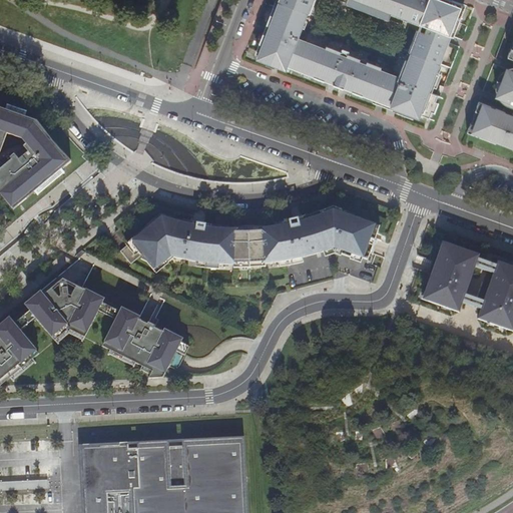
[(275,2),(270,14),(273,15),(278,3),(279,2),(275,0),(275,2)]
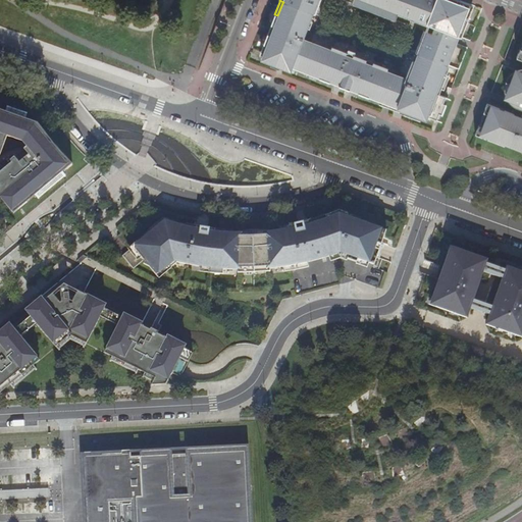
[(283,0),(283,2),(282,3),(311,14),(312,12),(315,5),(317,6),(319,0),(355,0),(360,2),(358,5),(387,16),(388,14),(396,16),(398,12),(434,25),(432,31),(431,33),(423,30),(420,37),(423,39),(420,45),(418,44),(415,52),(418,53),(417,54),(446,64),(450,55),(447,54),(454,34),(457,35),(463,21),(466,22),(470,10),(467,9),(469,2),(462,0),(459,0),(459,2),(453,0),(283,0)]
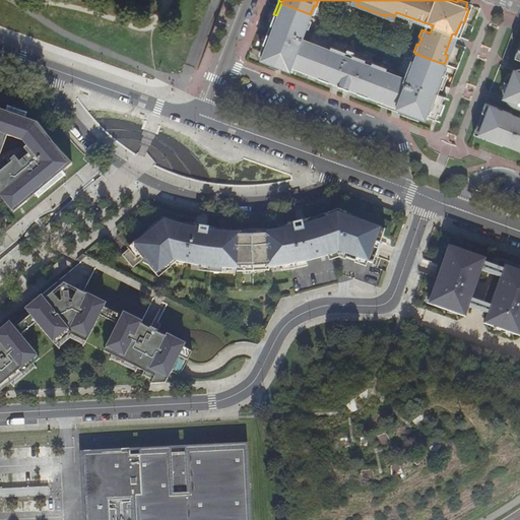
[(351,54),(349,60),(342,58),(345,51),(330,46),(329,49),(301,38),(304,29),(305,26),(308,27),(310,20),(308,19),(310,14),(281,3),(276,15),(273,14),(270,20),(269,23),(273,25),(270,31),(269,35),(266,33),(262,43),(265,44),(260,59),(270,62),(271,65),(275,66),(278,65),(279,62),(283,64),(283,67),(288,69),(289,66),(333,83),(334,80),(340,82),(339,85),(345,88),(346,85),(352,87),(351,90),(390,106),(392,102),(409,110),(409,113),(424,118),(425,115),(434,118),(440,101),(437,100),(439,93),(437,92),(442,78),(439,77),(444,64),(415,54),(412,60),(410,66),(407,65),(403,77),(402,79),(391,75),(391,73),(385,70),(386,67),(371,61),(370,64),(364,62),(365,59),(351,54)]
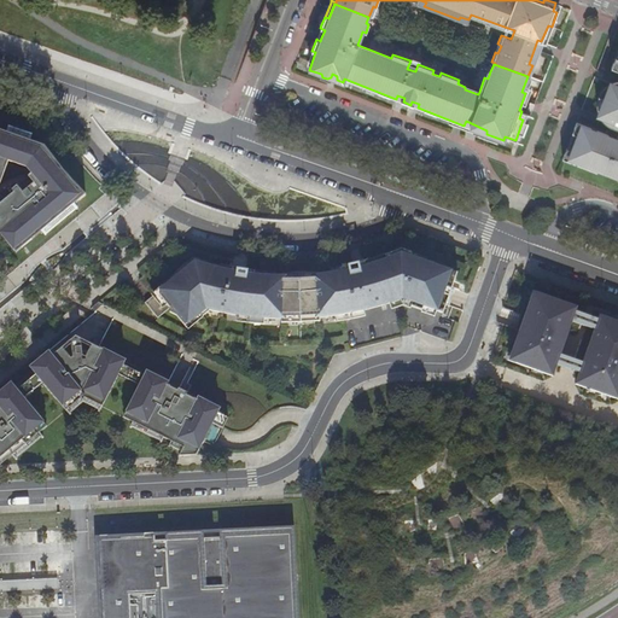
[(548,25),(541,41),(544,44),(552,27),(548,25)]
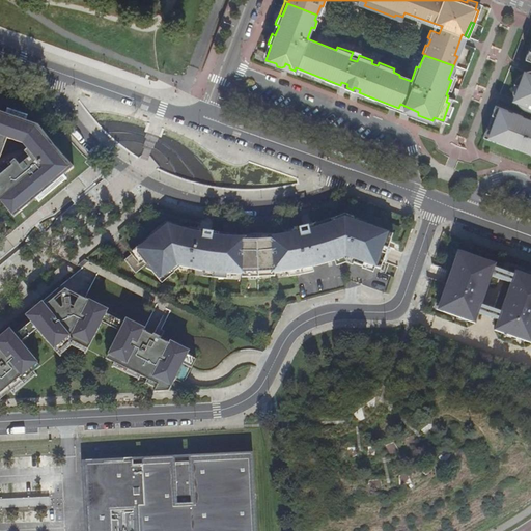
[(457,56),(465,35),(462,34),(454,55),(457,56)]
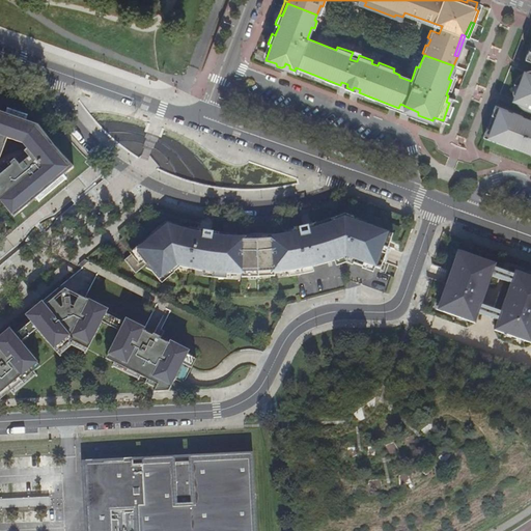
[(353,52),(350,59),(357,61),(359,55),(353,52)]
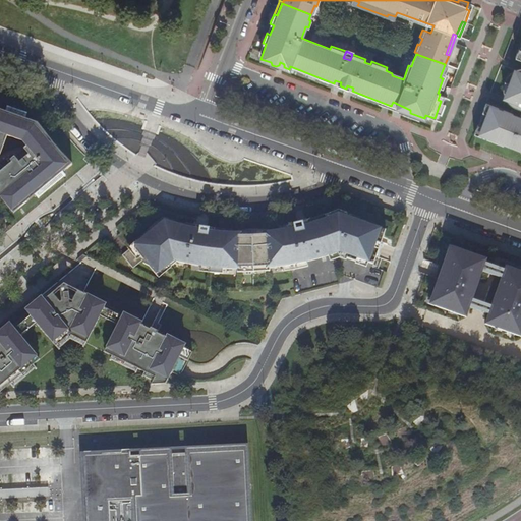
[(520,110),(520,111),(519,117),(518,119),(520,120),(520,104),(514,102),(510,96),(507,90),(509,82),(513,77),(518,74),(520,73),(520,68),(519,69),(513,71),(509,74),(504,81),(503,88),(503,92),(504,98),(508,103),(512,106),(520,110)]
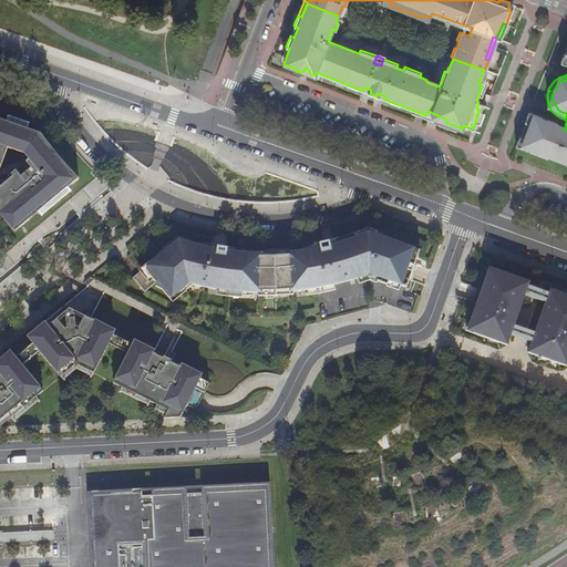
[(559,111),(566,113),(566,80),(564,81),(558,84),(554,90),(552,98),(555,104),(559,111)]
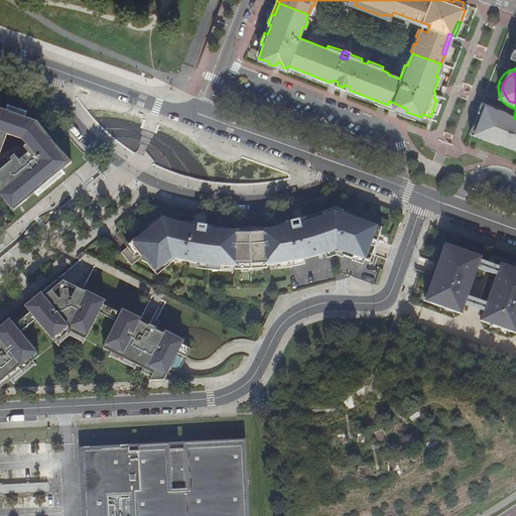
[(430,117),(433,119),(442,96),(435,93),(433,99),(436,100),(430,117)]
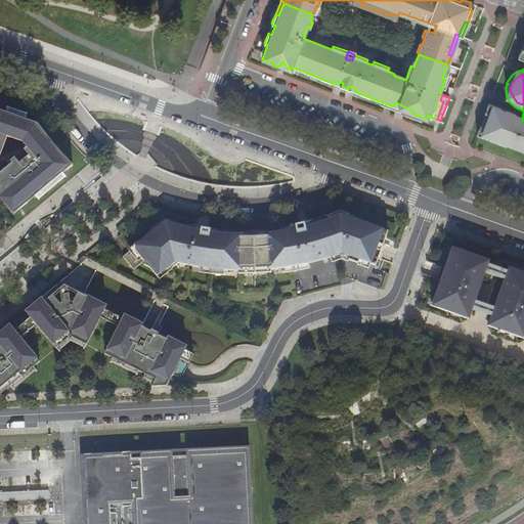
[(487,103),(476,135),(482,137),(494,106),(487,103)]
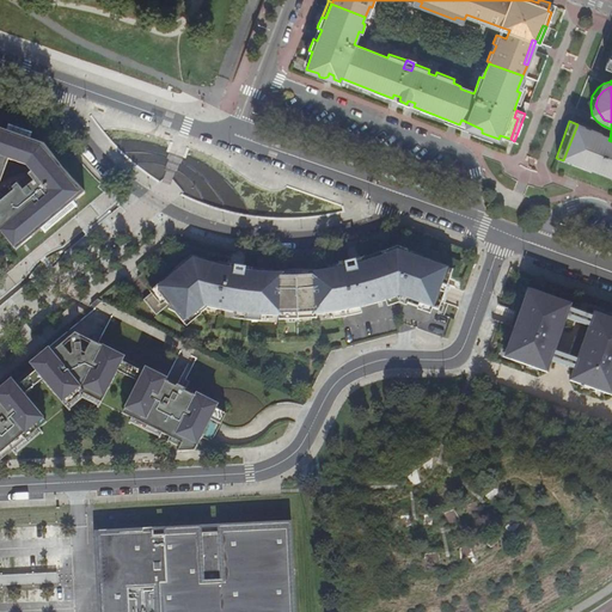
[(8,124),(6,129),(7,130),(7,133),(18,138),(19,134),(30,138),(31,134),(10,126),(10,124),(8,124)]
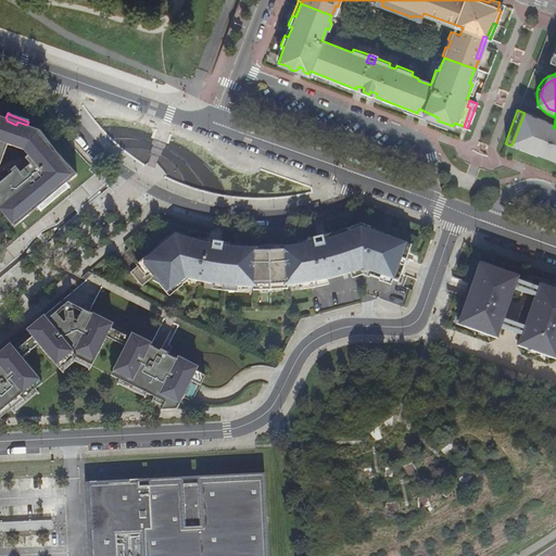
[(555,128),(553,127),(554,125),(525,113),(512,146),(532,153),(538,151),(555,158),(555,128)]
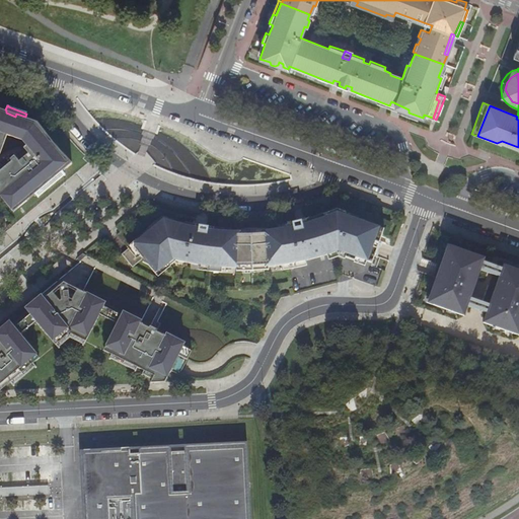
[(62,170),(72,162),(70,160),(65,155),(62,152),(57,147),(52,141),(50,143),(33,123),(24,120),(25,117),(16,114),(15,117),(6,113),(6,110),(5,109),(0,107),(0,152),(7,134),(22,139),(26,144),(23,147),(24,148),(15,156),(14,154),(9,158),(11,160),(4,166),(2,164),(0,165),(0,195),(4,201),(9,197),(18,207),(26,200),(24,197),(32,191),(34,193),(45,184),(44,181),(59,168),(61,171),(62,170)]
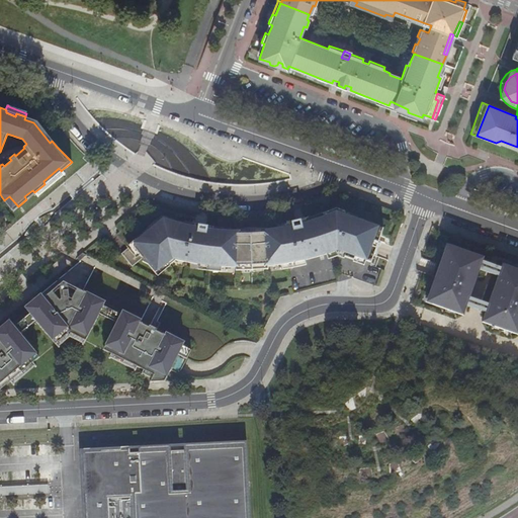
[(50,143),(52,141),(52,140),(45,132),(39,123),(37,121),(25,116),(24,119),(33,122),(50,143)]
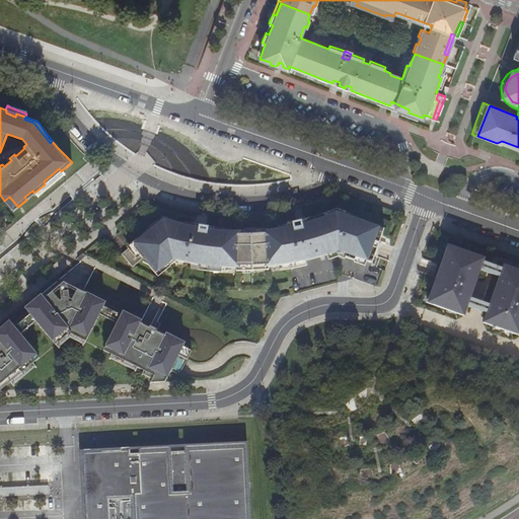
[(518,147),(502,141),(497,143),(518,151),(518,147)]
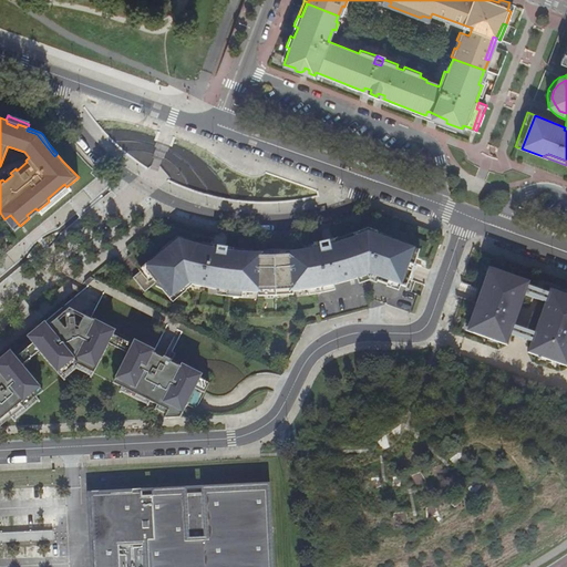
[(49,202),(38,210),(41,214),(70,189),(68,186),(66,187),(64,184),(48,198),(49,202)]
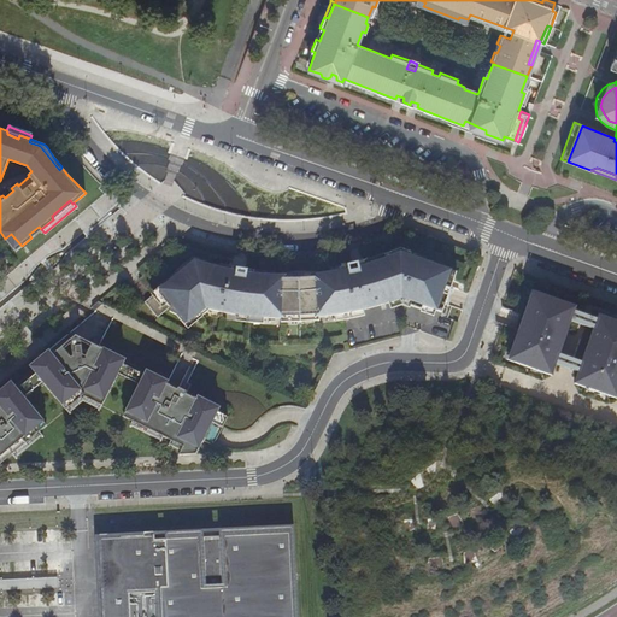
[(5,239),(16,251),(22,246),(11,234),(5,239)]
